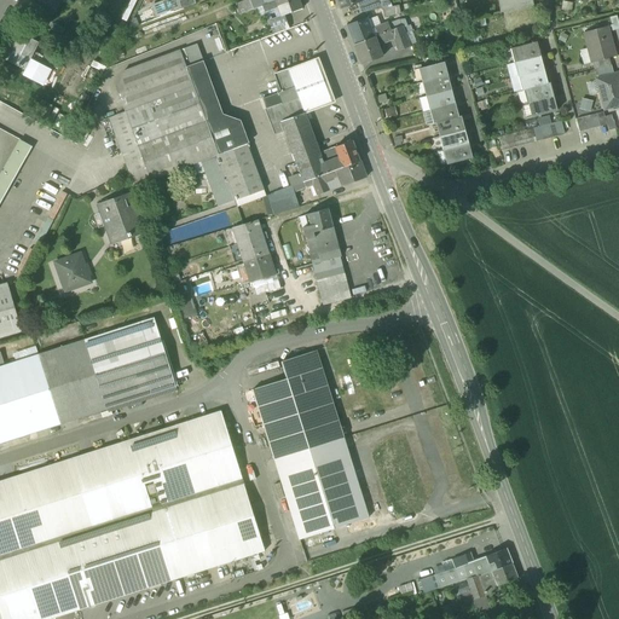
[(36,0),(33,7),(40,11),(35,19),(47,25),(59,1),(58,0),(36,0)]
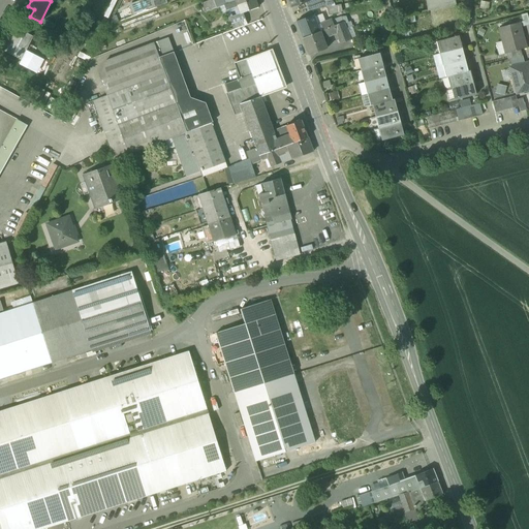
[(153,0),(152,0),(142,0),(129,5),(132,14),(148,9),(149,10),(155,8),(153,0)]
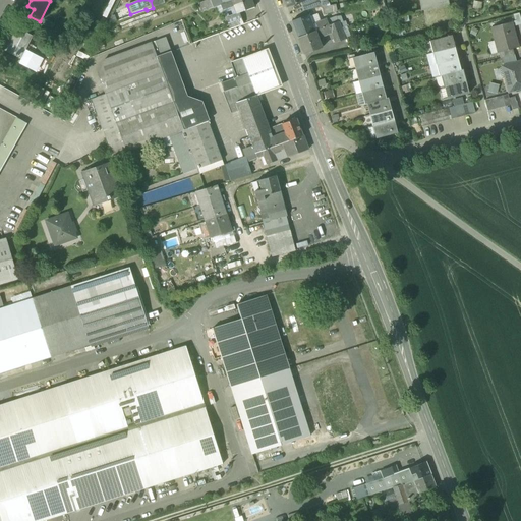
[(197,5),(200,12),(208,10),(213,8),(210,1),(210,0),(197,5)]
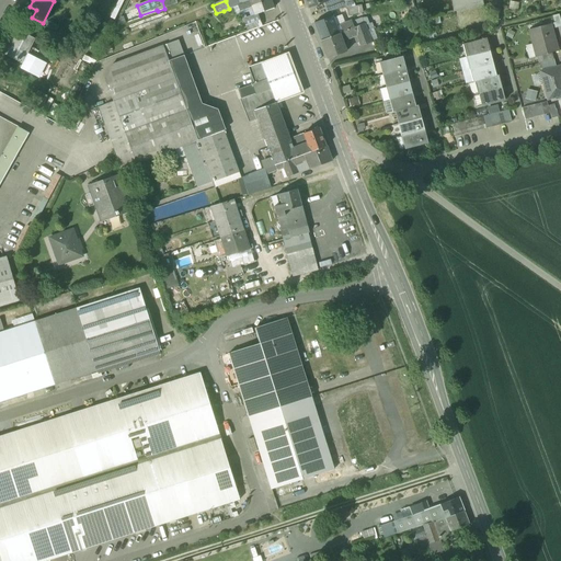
[(230,9),(238,6),(235,0),(228,0),(226,1),(229,9),(230,9)]
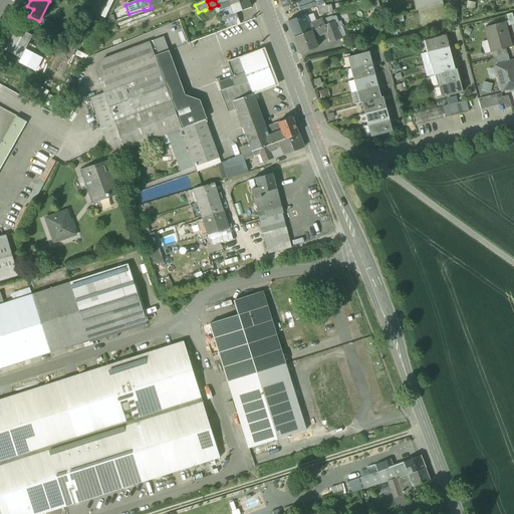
[(251,8),(248,0),(232,0),(229,1),(230,6),(233,14),(236,13),(251,8)]
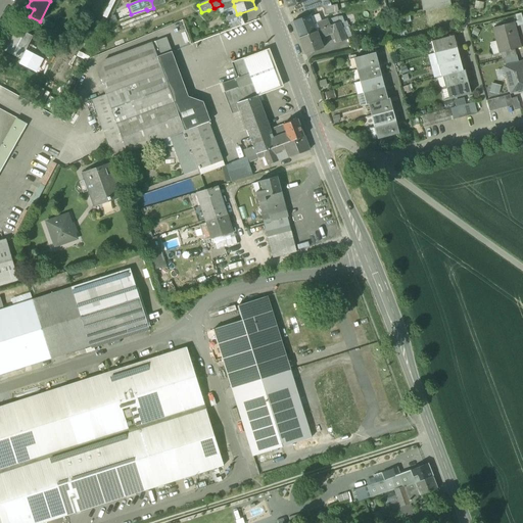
[(302,2),(305,11),(323,8),(320,0),(307,0),(305,1),(302,2)]
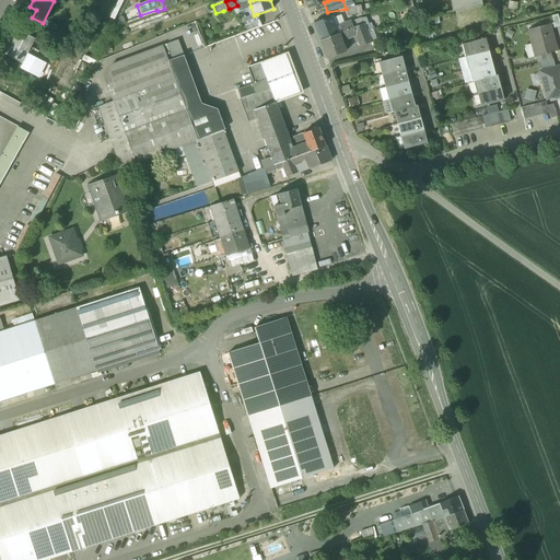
[(342,0),(346,9),(347,9),(356,8),(352,0),(342,0)]
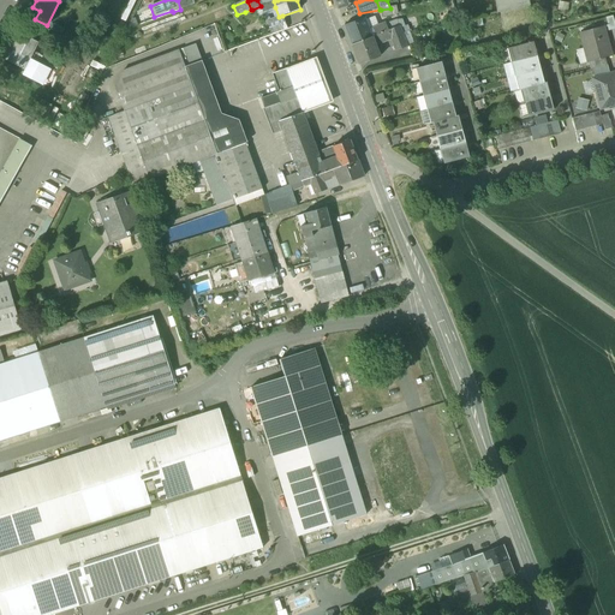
[(533,6),(531,0),(496,0),(500,13),(533,6)]
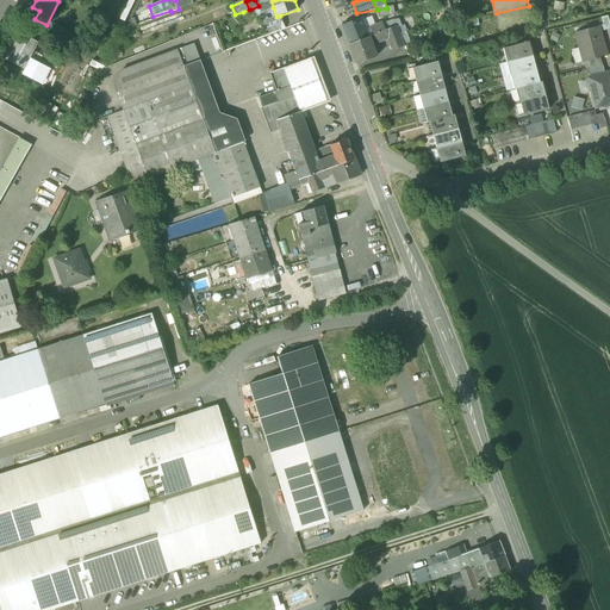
[(272,1),(259,6),(261,12),(273,7),(272,1)]
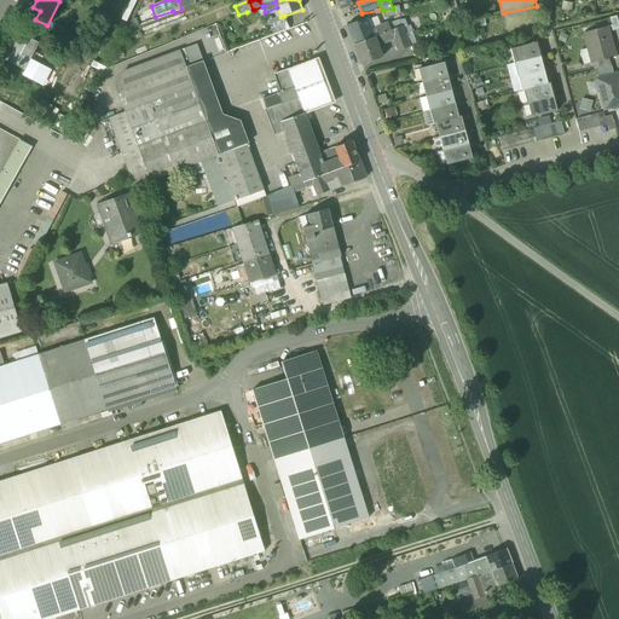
[(573,4),(562,1),(560,11),(572,13),(573,4)]
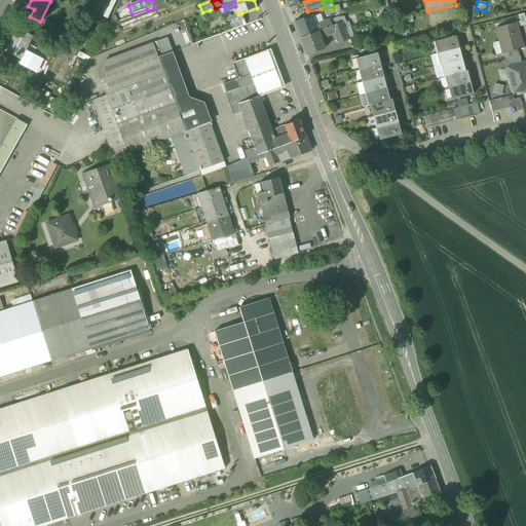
[(226,14),(225,10),(223,5),(216,8),(220,16),(226,14)]
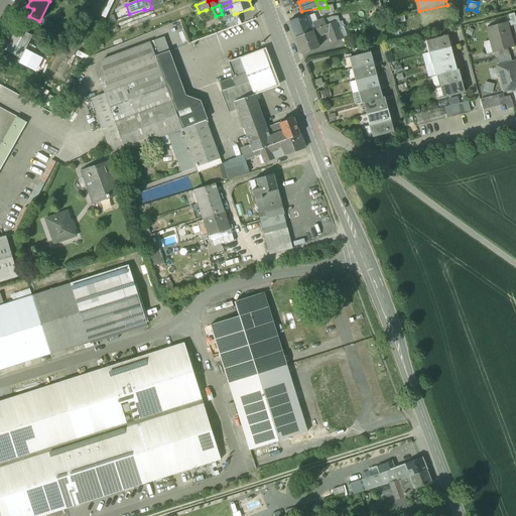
[(319,8),(320,15),(334,12),(333,5),(328,7),(319,8)]
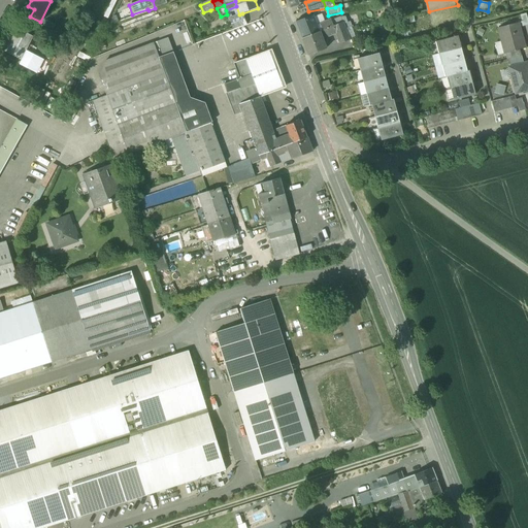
[(227,14),(229,19),(239,14),(236,6),(226,10),(227,14)]
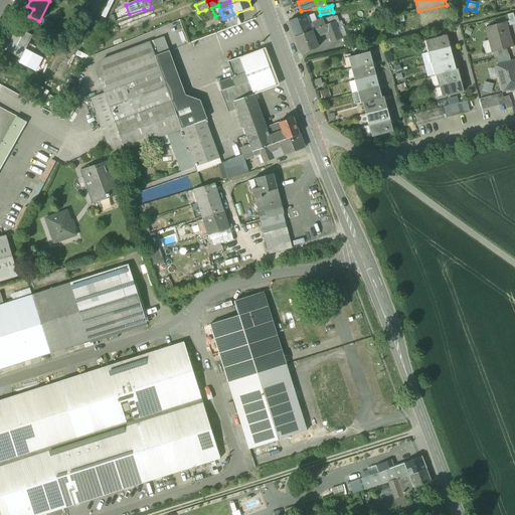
[(210,8),(205,10),(209,21),(216,19),(215,16),(211,8),(210,8)]
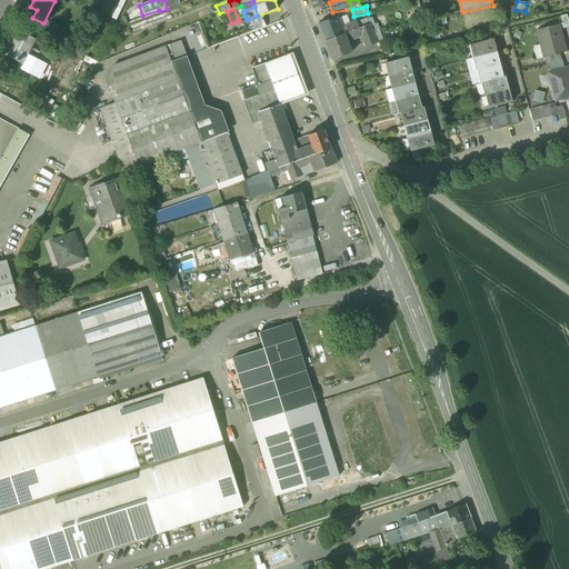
[(223,27),(231,23),(227,11),(219,13),(223,27)]
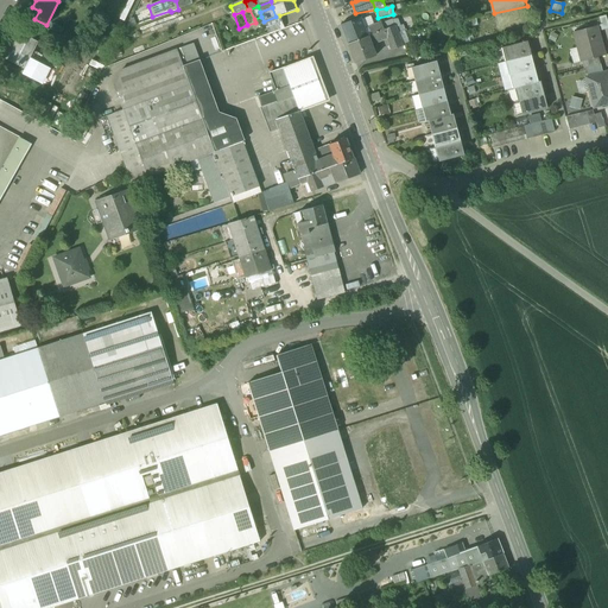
[(268,35),(284,29),(279,16),(276,17),(264,21),(268,35)]
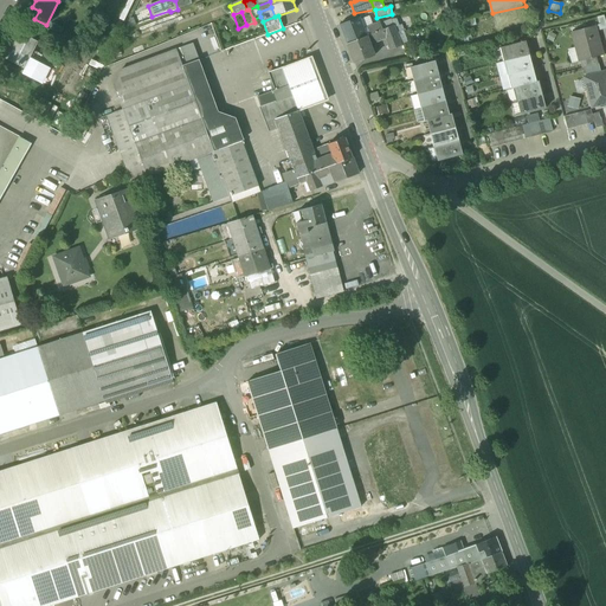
[(369,17),(360,20),(363,30),(374,26),(369,17)]
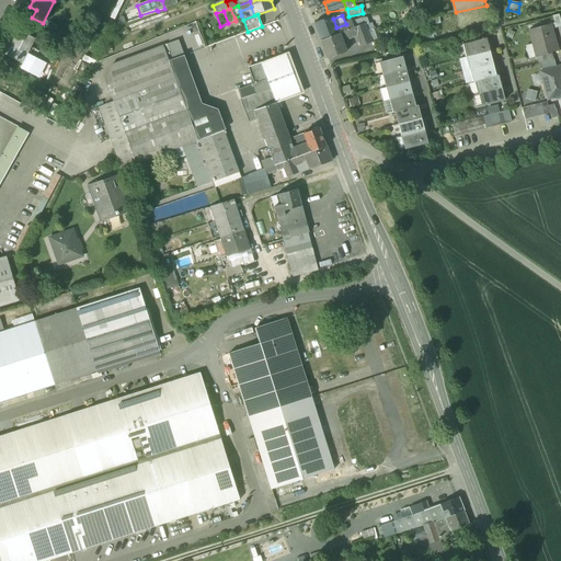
[(320,42),(339,34),(336,27),(333,19),(332,16),(313,24),(320,42)]
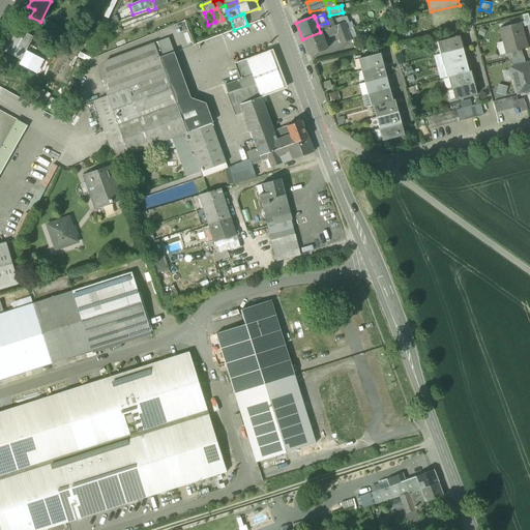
[(414,17),(402,19),(403,25),(416,22),(414,17)]
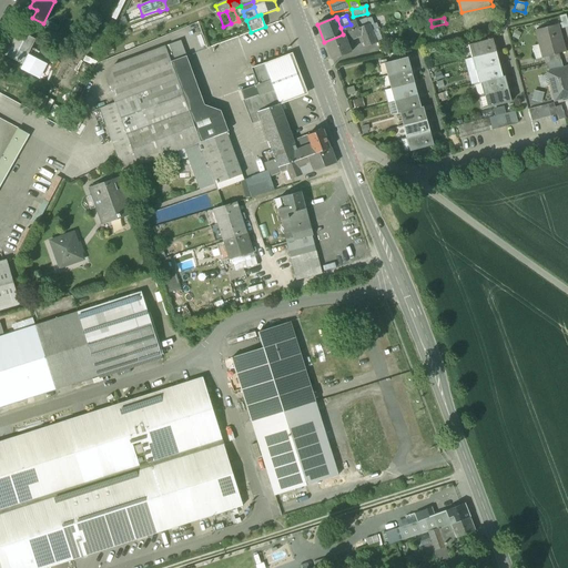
[(351,24),(341,28),(343,34),(358,29),(357,24),(356,22),(351,24)]
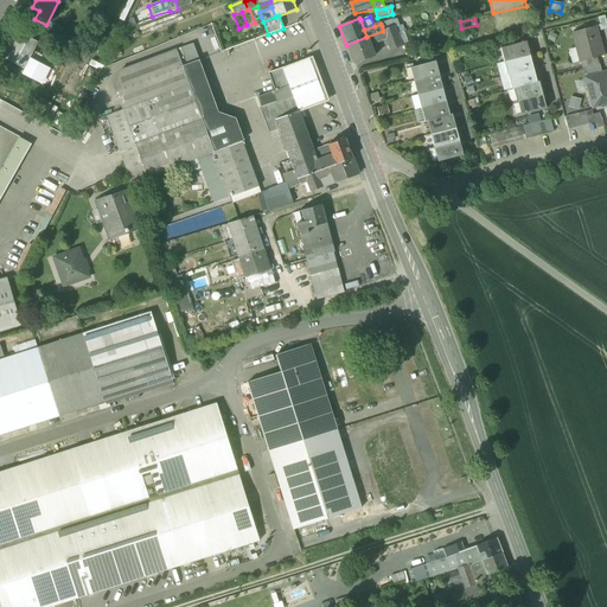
[(383,31),(387,39),(391,51),(401,46),(401,45),(396,33),(395,30),(394,26),(383,31)]
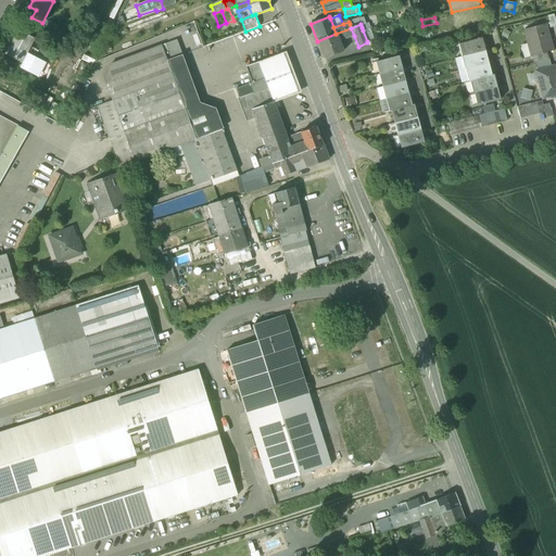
[(528,45),(532,57),(547,53),(553,51),(545,24),(525,30),(528,45)]
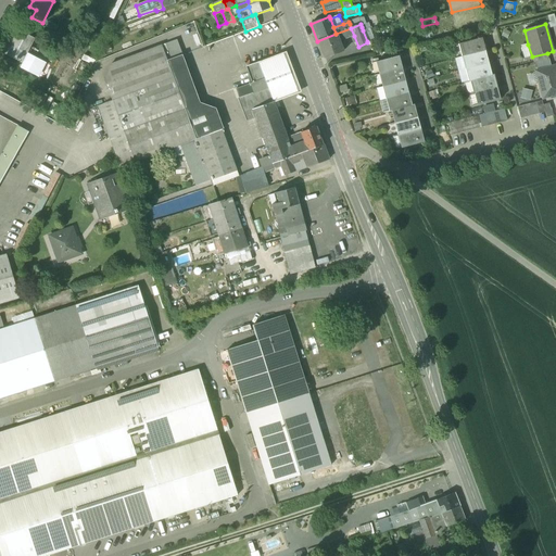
[(345,39),(354,36),(351,28),(336,34),(339,41),(345,39)]
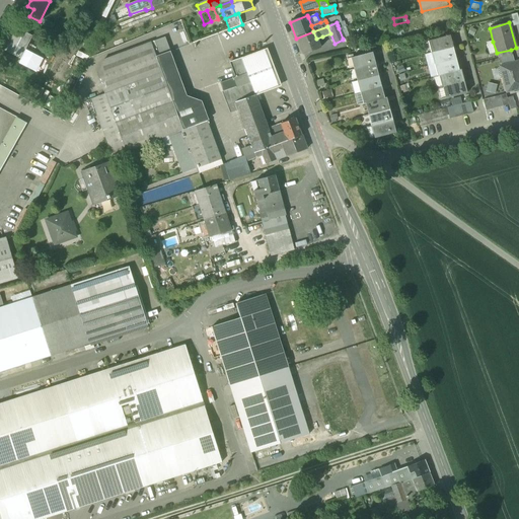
[(346,27),(339,28),(343,39),(349,36),(346,27)]
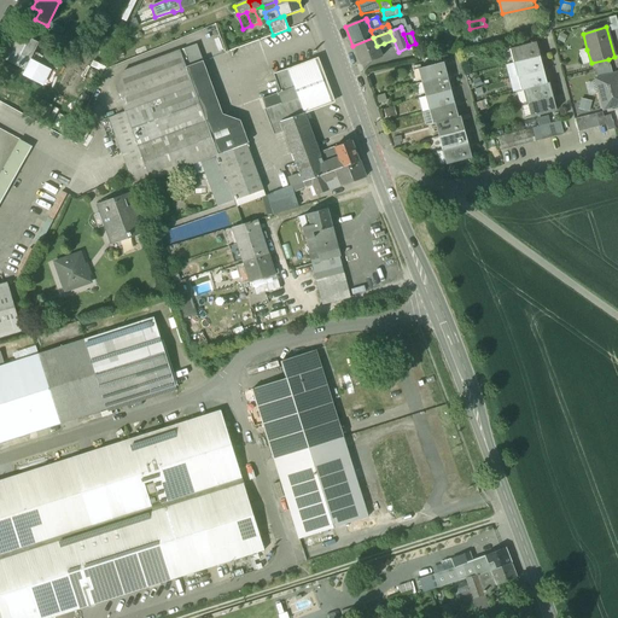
[(7,60),(24,69),(30,59),(38,44),(21,34),(7,60)]
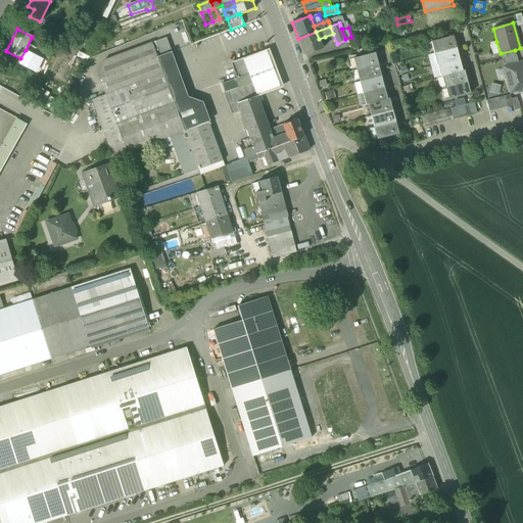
[(406,29),(398,31),(401,40),(409,38),(406,29)]
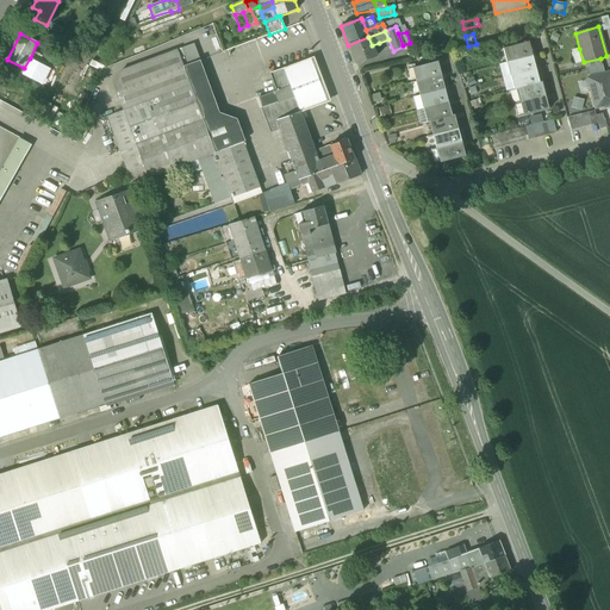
[(377,56),(372,45),(368,37),(348,45),(356,64),(377,56)]
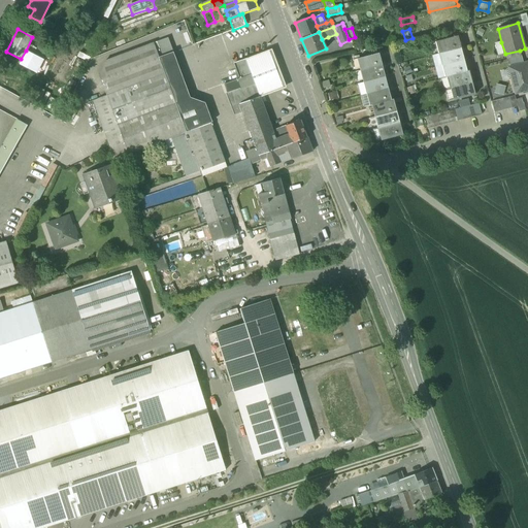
[(435,42),(438,54),(460,48),(457,36),(435,42)]
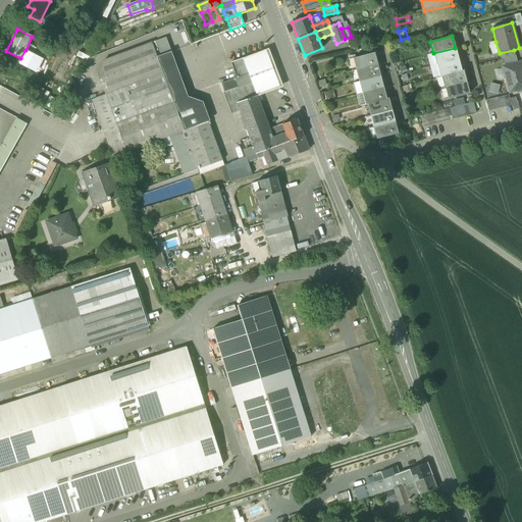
[(166,38),(152,43),(157,58),(171,52),(166,38)]
